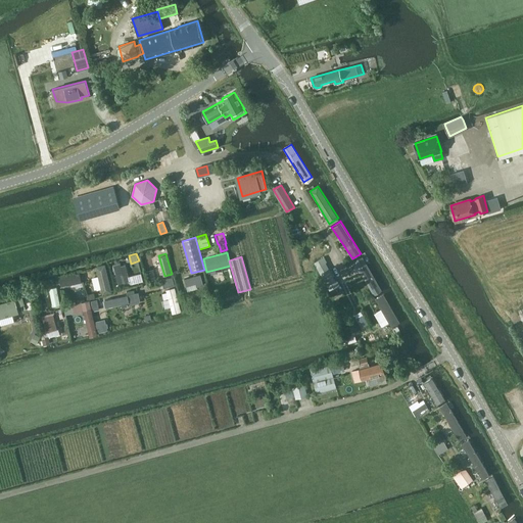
[(363,256),(353,262),(373,294),(382,289),(363,256)]
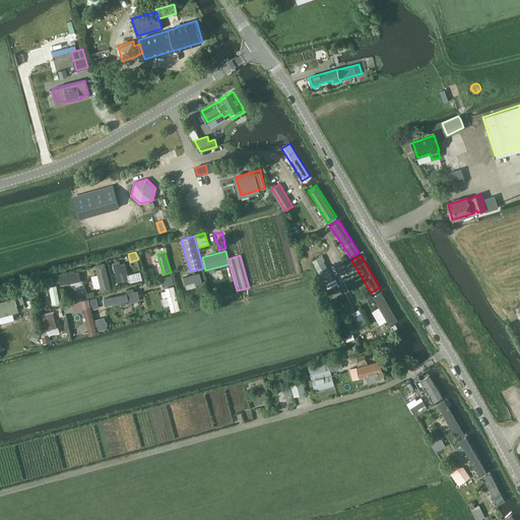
[(315,265),(320,274),(328,269),(323,261),(315,265)]
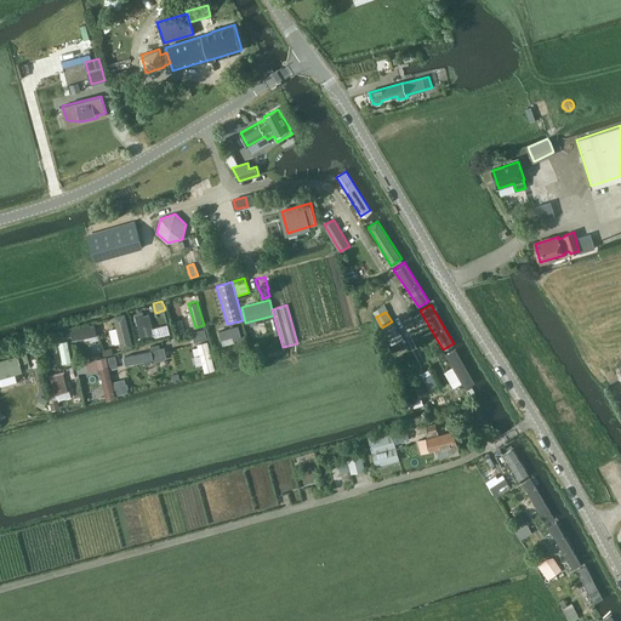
[(143,317),(143,313),(135,315),(141,337),(149,336),(147,326),(152,325),(149,315),(143,317)]
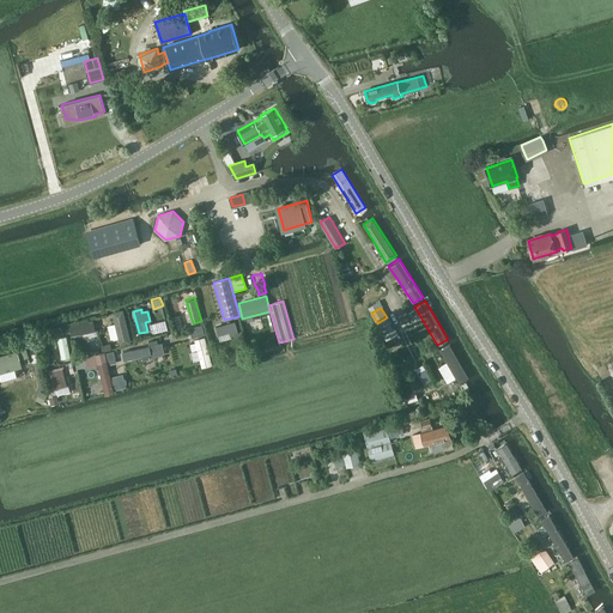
[(132,343),(123,310),(113,313),(120,345),(132,343)]
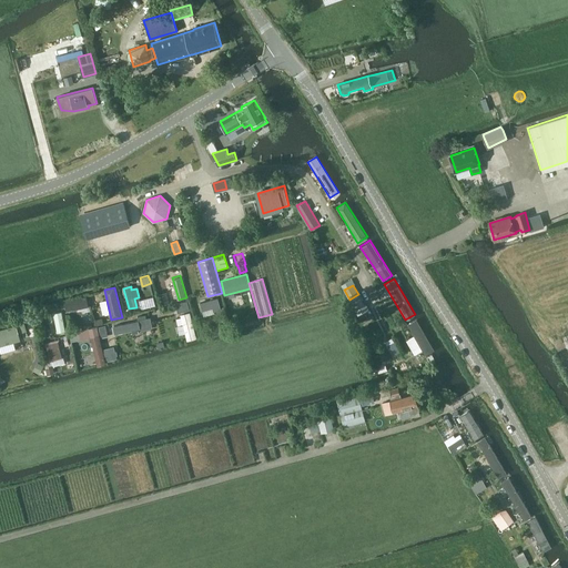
[(166,292),(159,294),(162,305),(170,304),(166,292)]
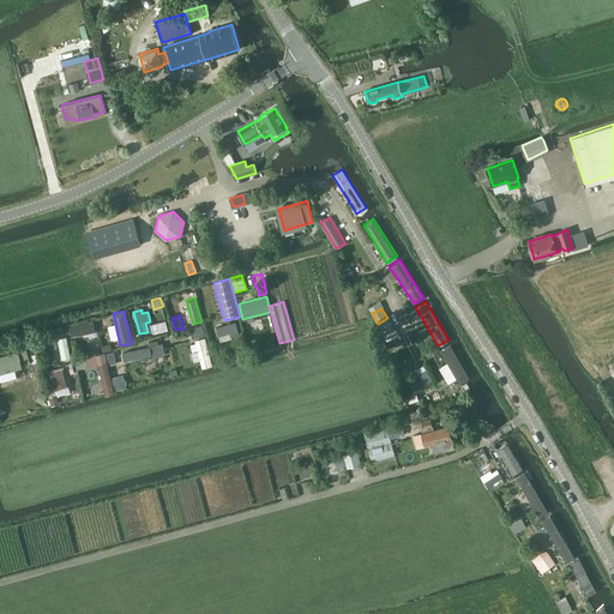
[(393,329),(387,318),(378,324),(384,335),(393,329)]
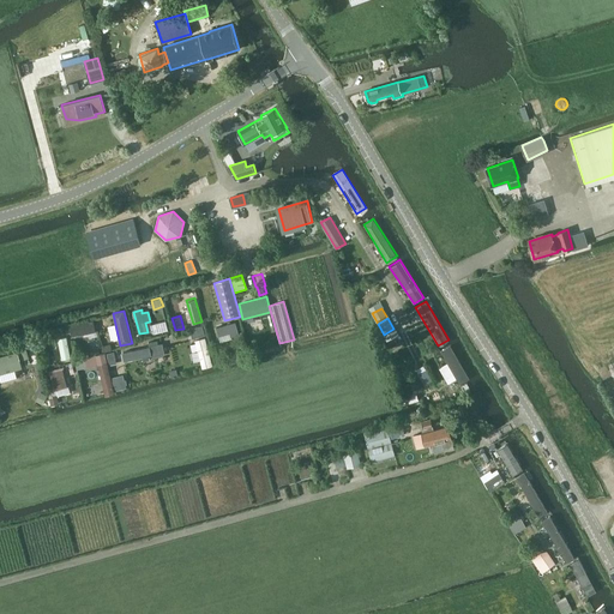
[(103,351),(96,323),(86,325),(90,338),(88,339),(91,355),(103,351)]
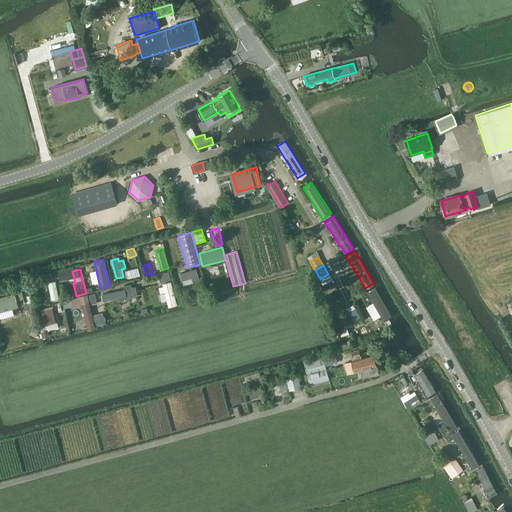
[(169,271),(158,274),(161,282),(171,279),(169,271)]
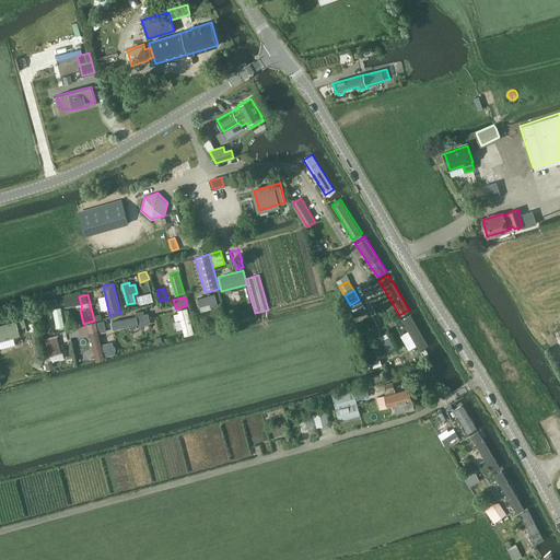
[(222,300),(195,307),(199,324),(226,316),(222,300)]
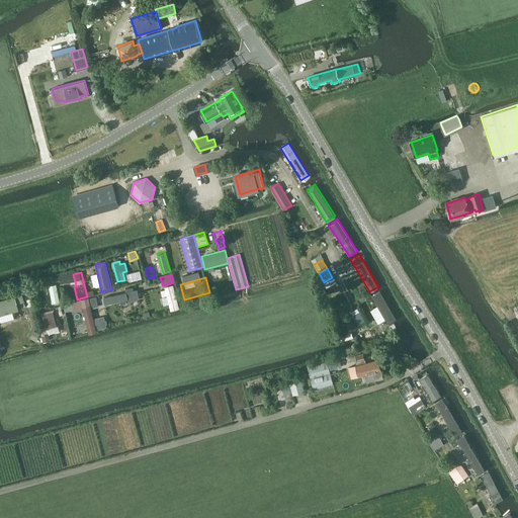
[(60,301),(57,284),(49,285),(53,304),(60,301)]
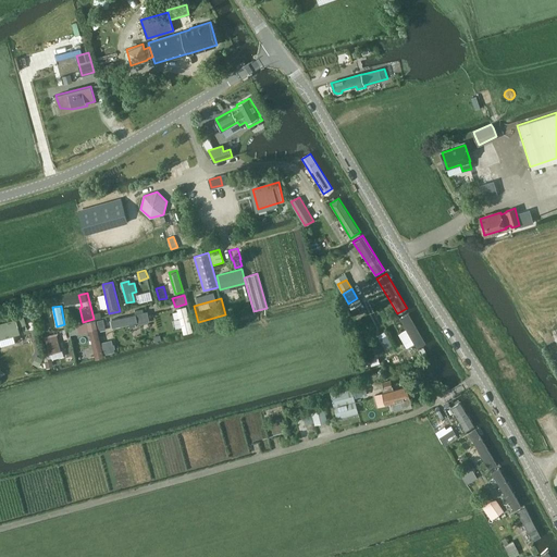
[(193,331),(186,306),(177,308),(184,334),(193,331)]
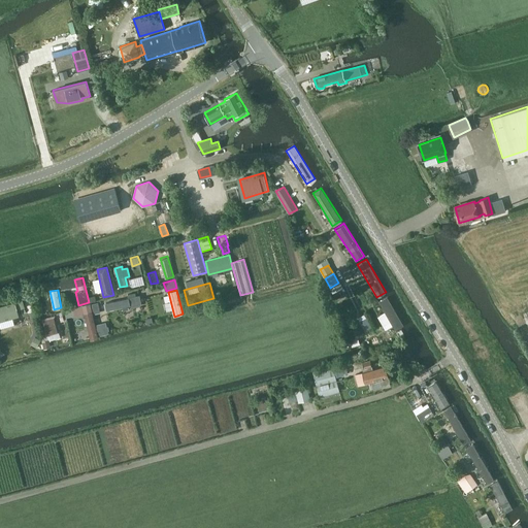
[(139,295),(129,297),(129,298),(131,305),(141,303),(139,295)]
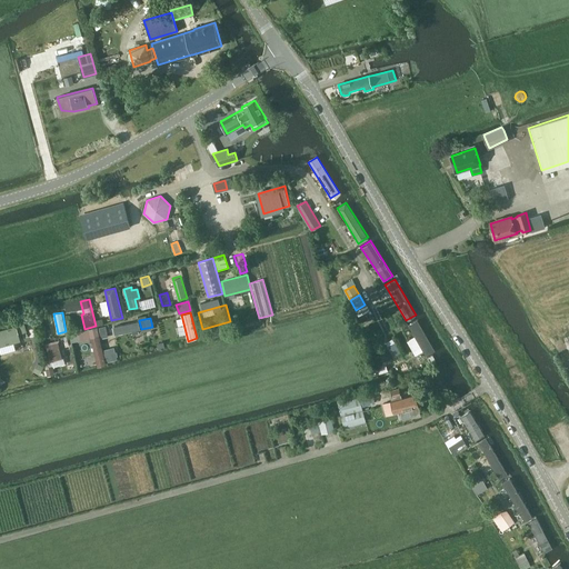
[(419,320),(409,326),(427,356),(436,350),(419,320)]
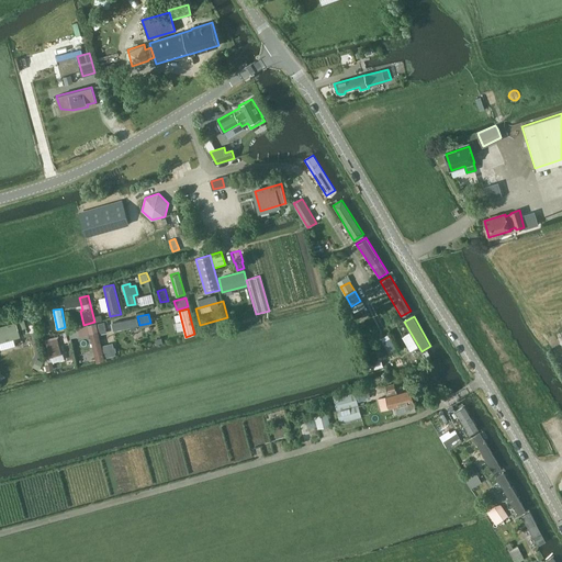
[(139,325),(137,317),(112,323),(114,330),(139,325)]
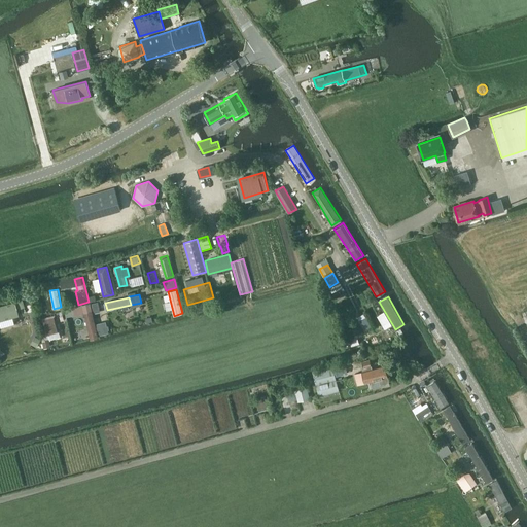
[(91,303),(73,307),(75,315),(84,313),(84,311),(92,309),(91,303)]
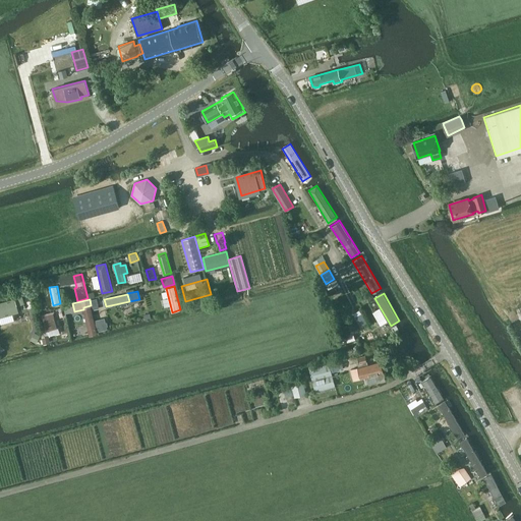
[(83,309),(90,336),(98,334),(97,332),(95,321),(91,305),(83,307),(83,309)]
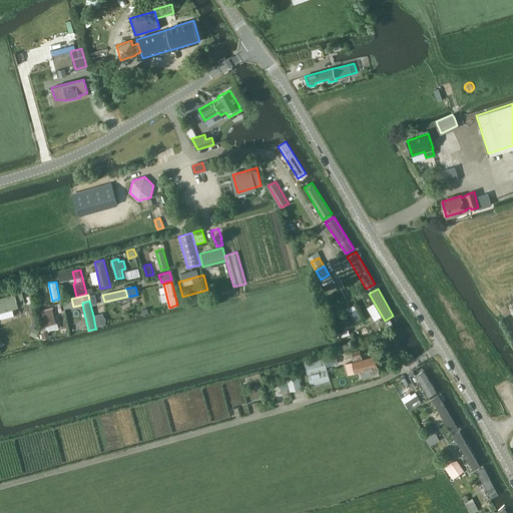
[(0,317),(20,312),(18,304),(0,309),(0,317)]
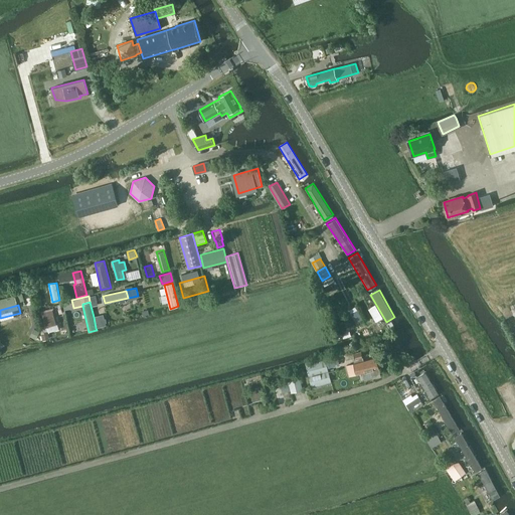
[(45,326),(57,324),(54,308),(42,311),(45,326)]
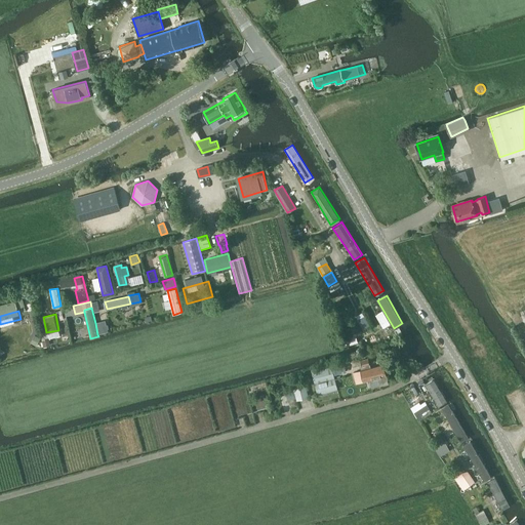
[(362,324),(366,321),(362,314),(357,317),(362,324)]
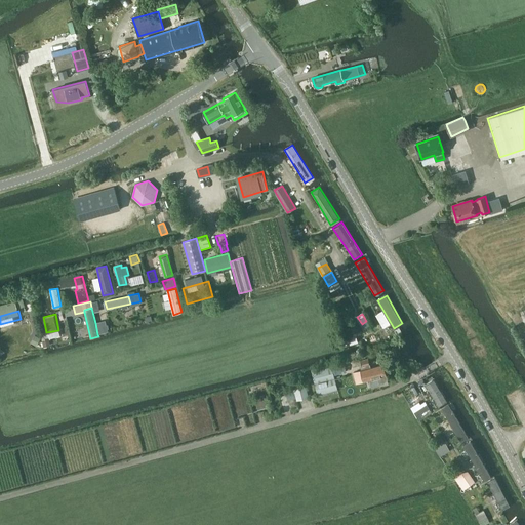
[(106,321),(95,323),(97,334),(109,331),(106,321)]
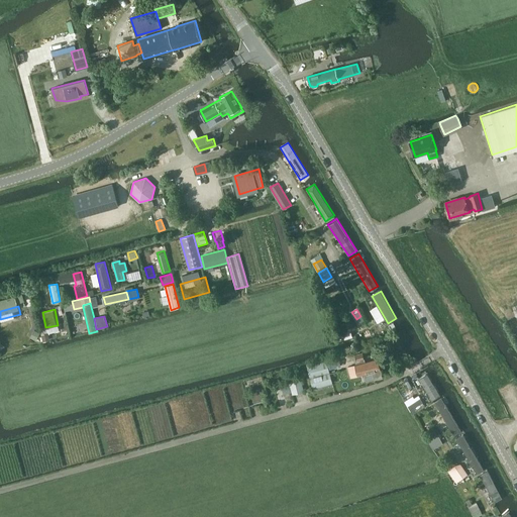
[(34,330),(30,337),(35,339),(39,332),(34,330)]
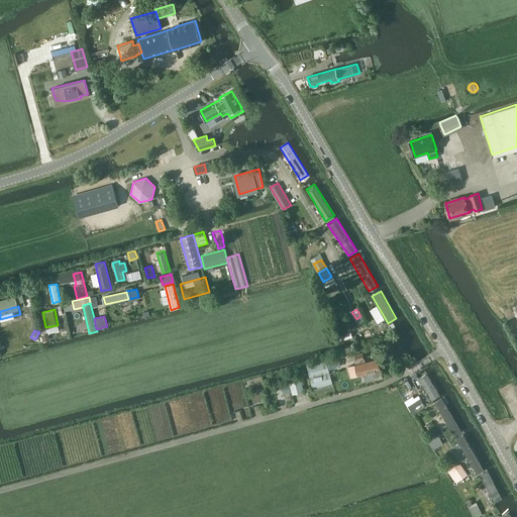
[(350,330),(343,332),(345,339),(352,337),(350,330)]
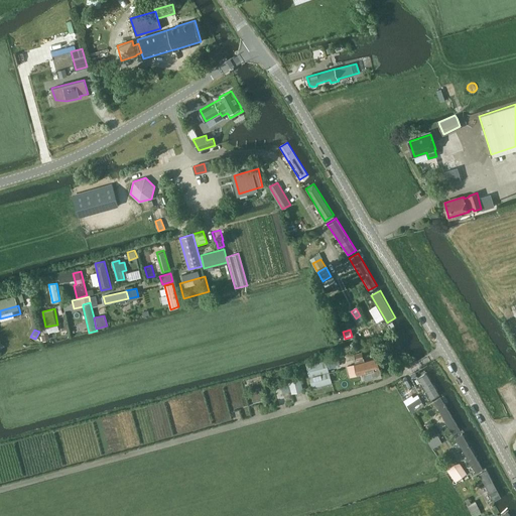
[(350,377),(370,371),(373,379),(382,377),(377,358),(364,361),(361,352),(355,354),(356,360),(359,360),(360,363),(355,364),(355,366),(347,368),(350,377)]
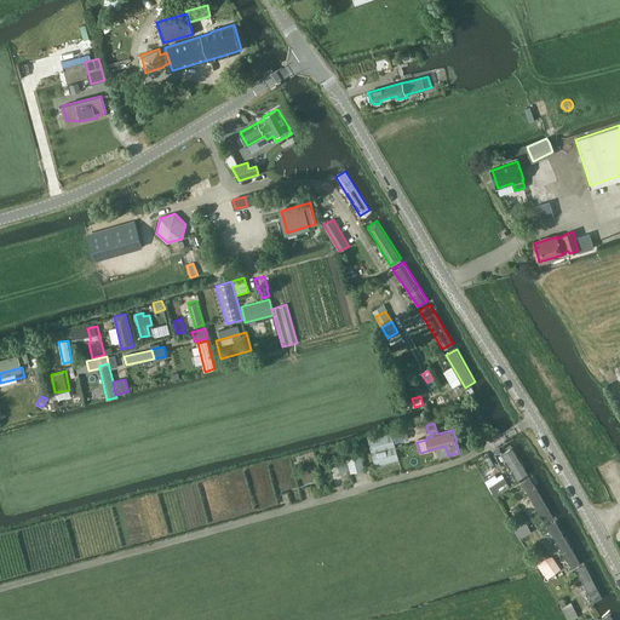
[(391,432),(391,434),(368,440),(375,468),(399,461),(392,438),(408,435),(406,428),(391,432)]
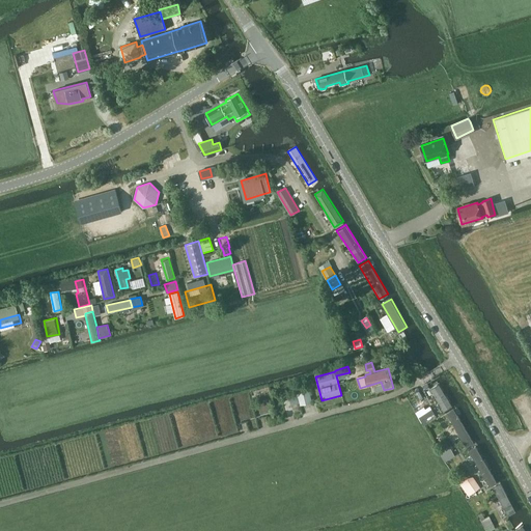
[(440,383),(430,389),(445,413),(454,407),(440,383)]
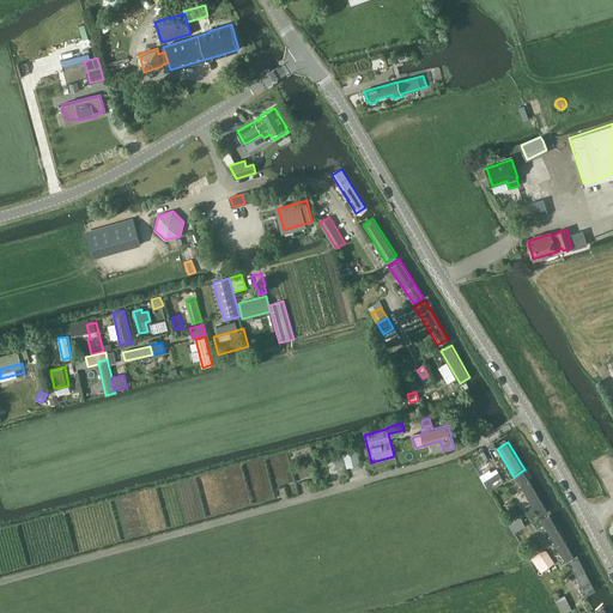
[(343,453),(346,467),(360,463),(357,449),(343,453)]
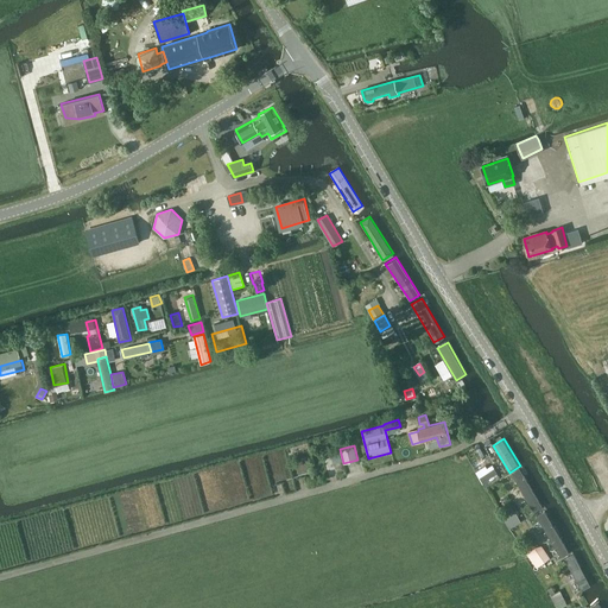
[(489,472),(480,477),(483,485),(489,482),(494,481),(499,479),(501,477),(495,468),(489,472)]
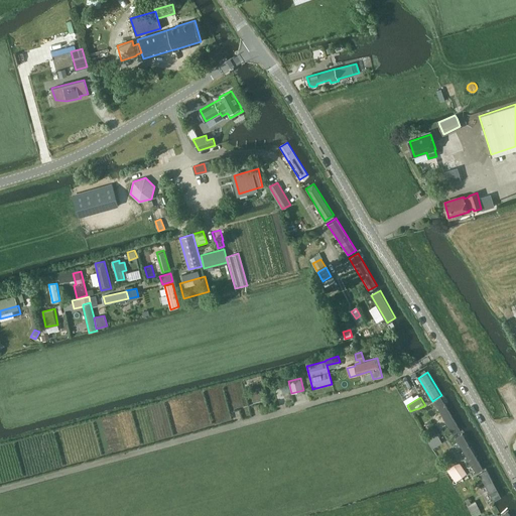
[(443,399),(434,404),(453,435),(462,429),(443,399)]
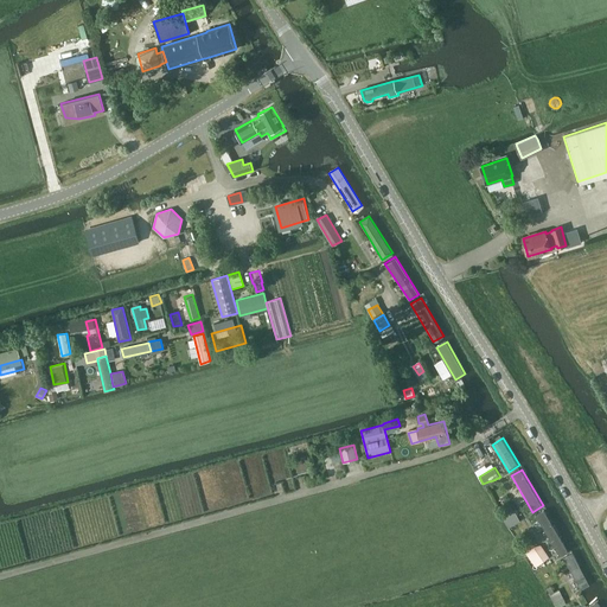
[(509,508),(499,513),(508,529),(519,522),(512,510),(510,511),(509,508)]
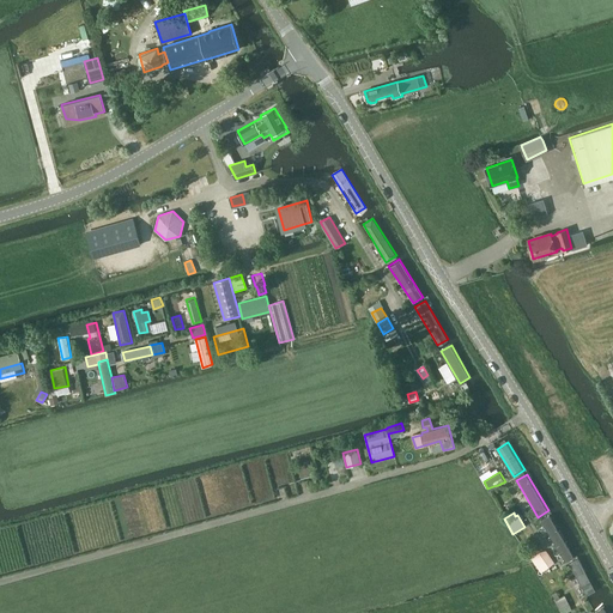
[(551,516),(541,521),(563,559),(574,554),(551,516)]
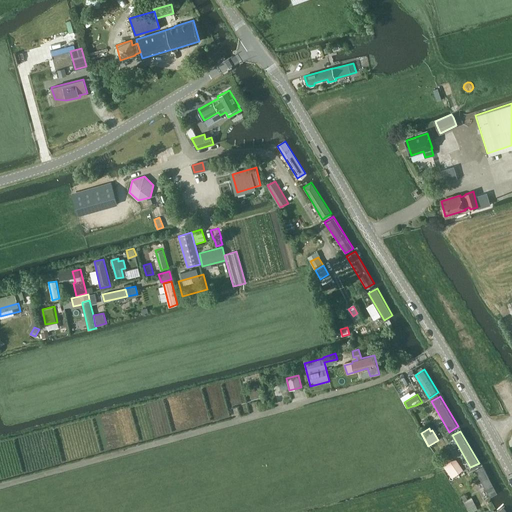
[(443,465),(452,478),(463,469),(456,459),(450,460),(443,465)]
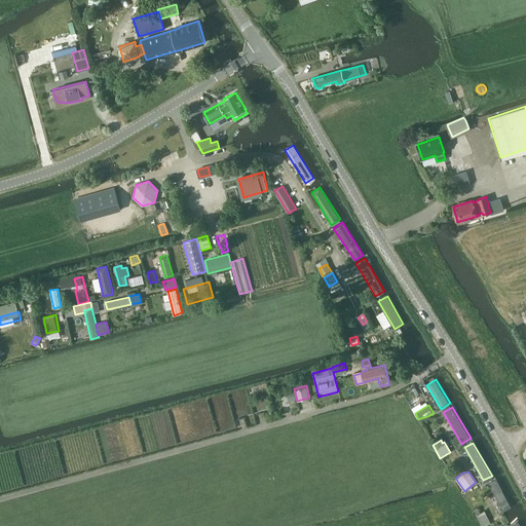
[(487,483),(502,512),(512,506),(496,478),(487,483)]
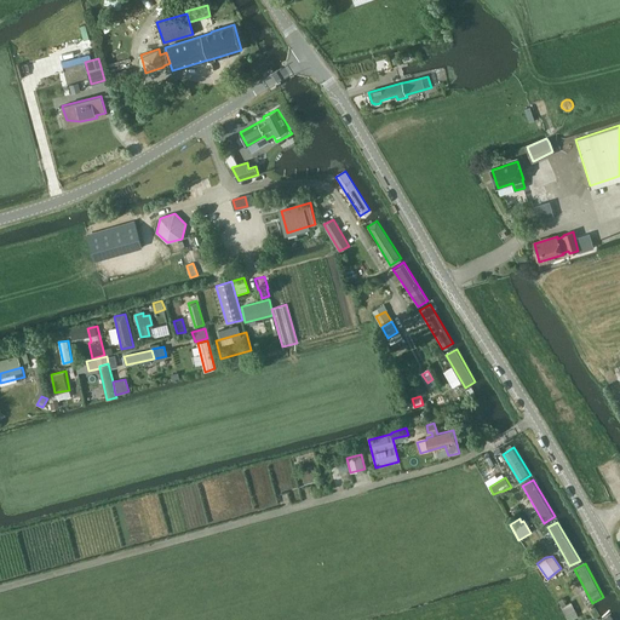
[(567,604),(563,598),(558,601),(567,619),(578,613),(572,602),(567,604)]
